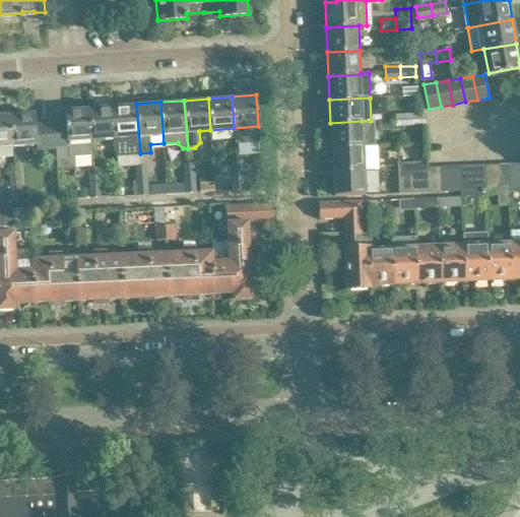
[(140,153),(136,104),(113,106),(115,138),(117,155),(140,153)]
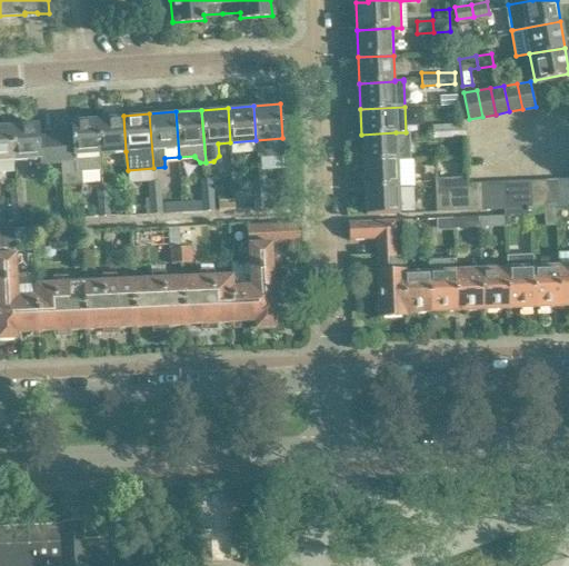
[(126,151),(123,116),(97,117),(99,152),(100,152),(126,151)]
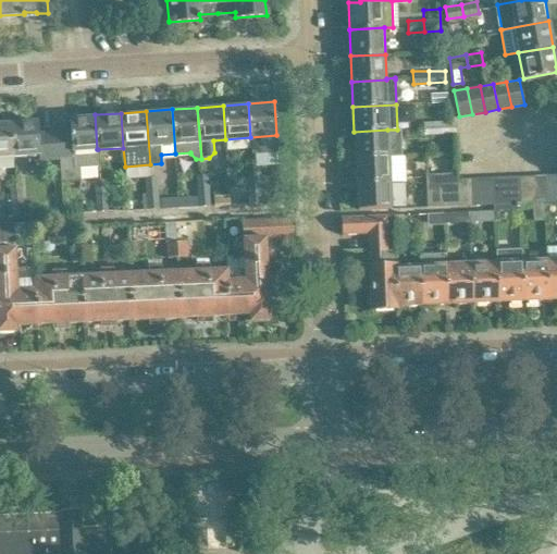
[(97,149),(95,114),(69,117),(70,130),(50,131),(52,159),(59,159),(60,180),(81,179),(79,167),(99,164),(98,149),(97,149)]
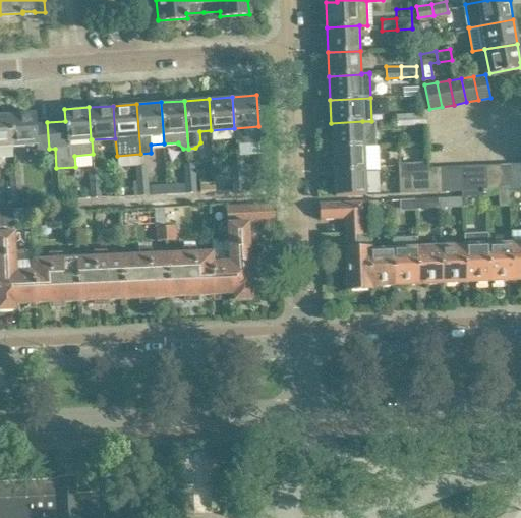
[(49,149),(47,122),(36,123),(35,112),(10,114),(12,146),(37,145),(37,150),(49,149)]
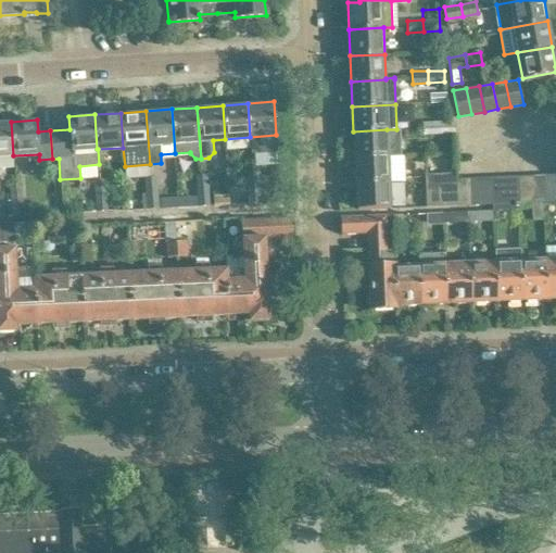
[(455,132),(455,120),(439,121),(440,133),(455,132)]
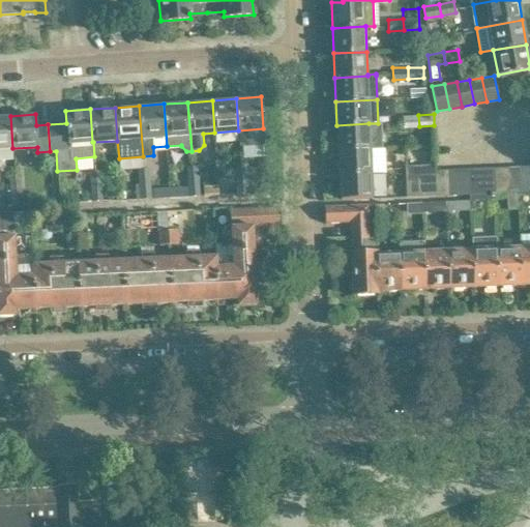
[(419,126),(418,115),(403,116),(403,127),(419,126)]
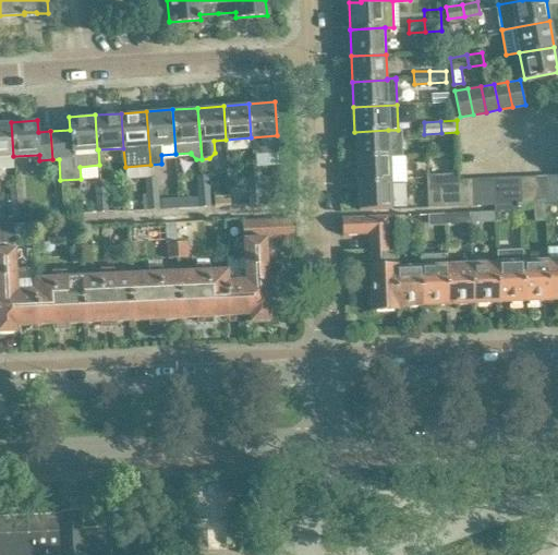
[(0,157),(13,156),(11,122),(0,122),(0,157)]
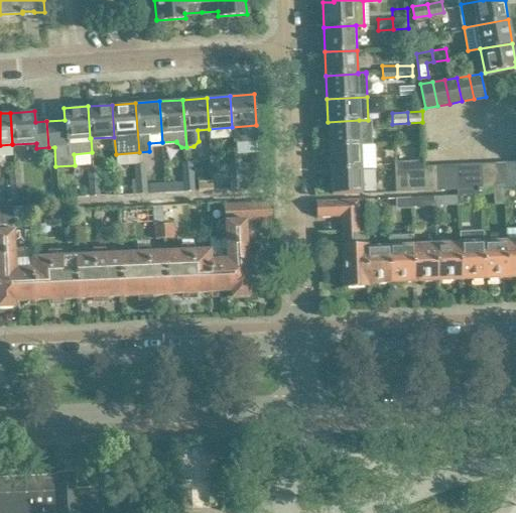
[(360,144),(359,120),(328,122),(329,145),(360,144)]
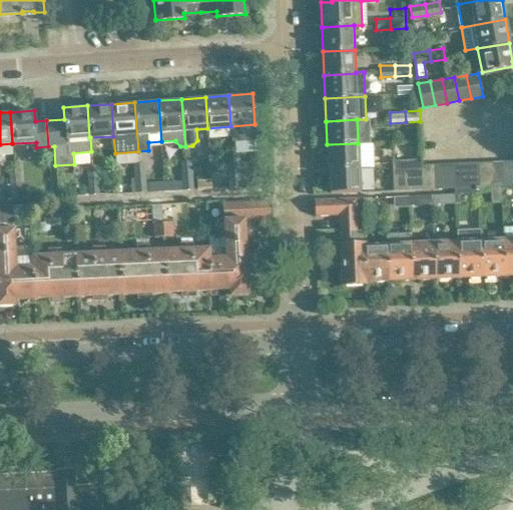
[(359,167),(358,143),(327,144),(328,168),(359,167)]
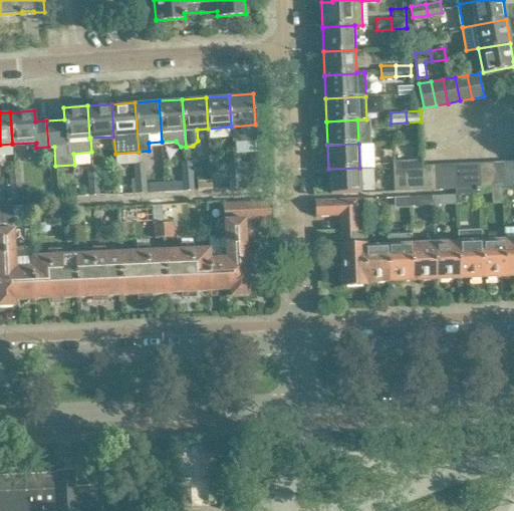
[(228,158),(229,173),(240,172),(239,157),(228,158)]
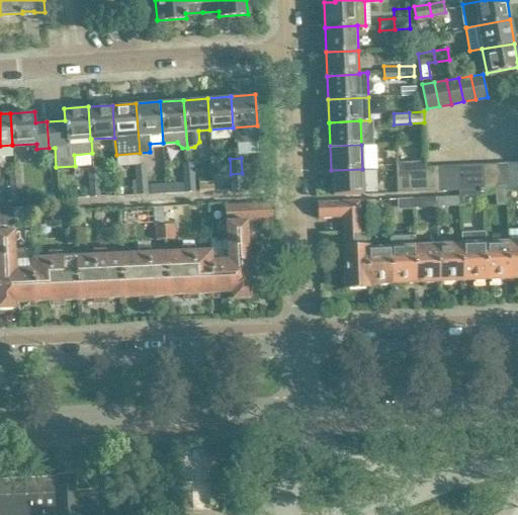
[(428,190),(427,167),(426,159),(396,161),(396,172),(412,172),(412,191),(428,190)]
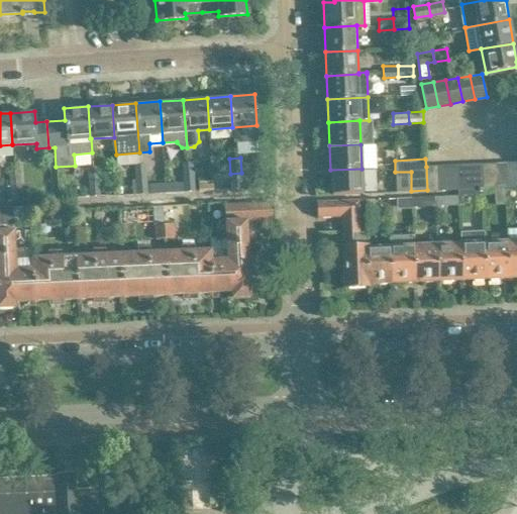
[(182,161),(183,176),(194,175),(193,161),(182,161)]
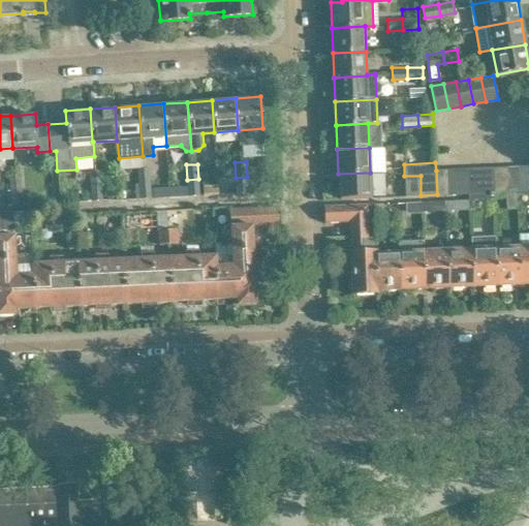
[(528,190),(528,165),(520,166),(521,191),(528,190)]
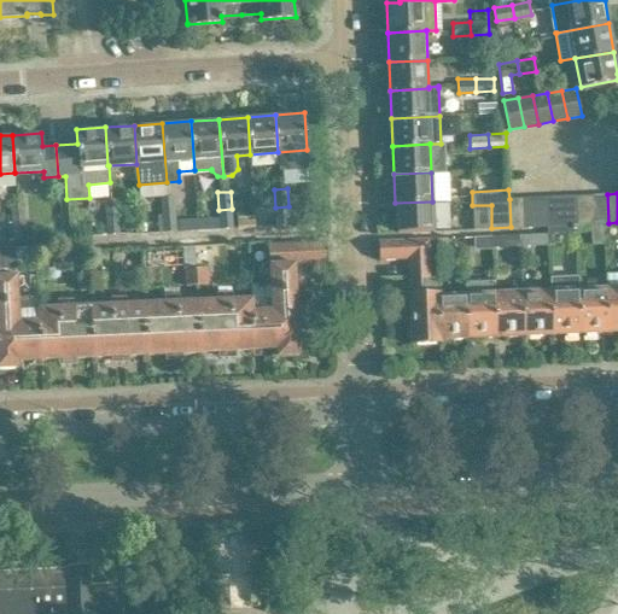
[(161,196),(162,214),(175,212),(174,194),(161,196)]
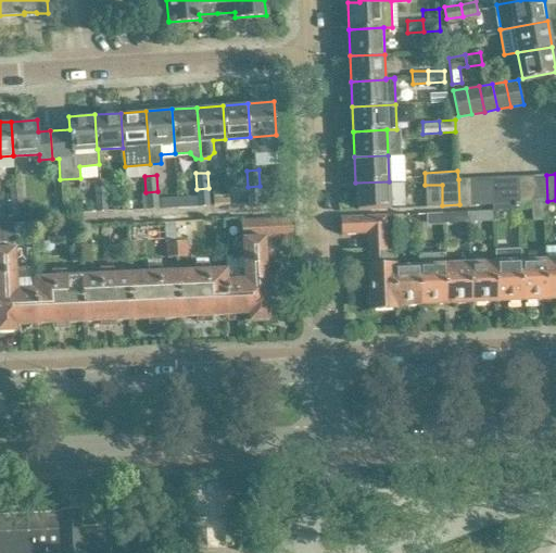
[(534,201),(533,175),(521,176),(522,202),(534,201)]
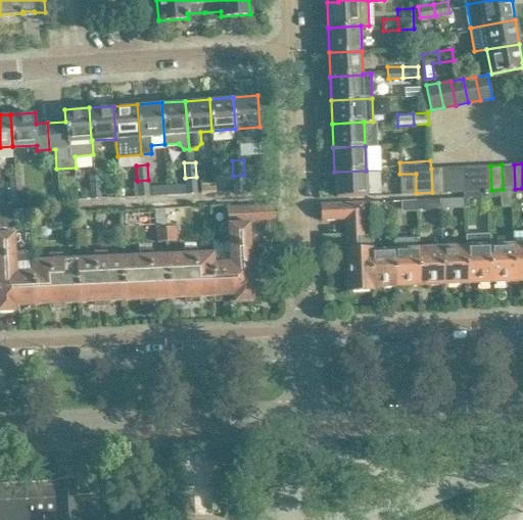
[(515,189),(514,164),(502,164),(503,189),(515,189)]
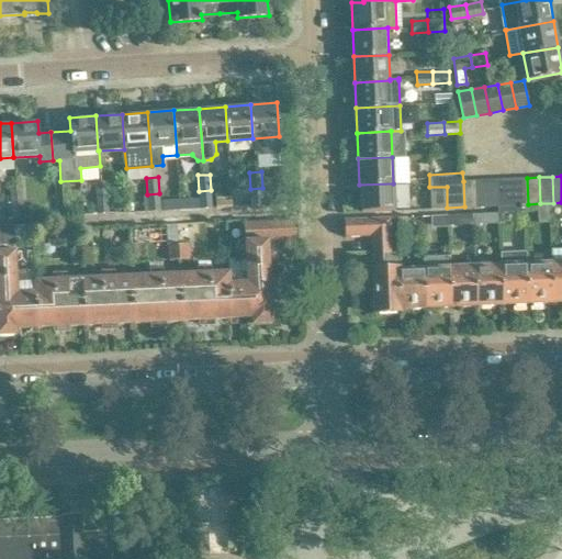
[(515,204),(514,178),(501,179),(503,205),(515,204)]
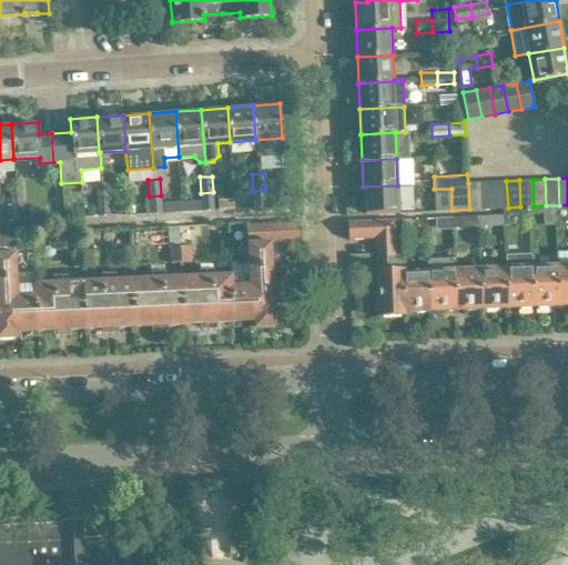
[(534,207),(533,180),(519,180),(520,207),(534,207)]
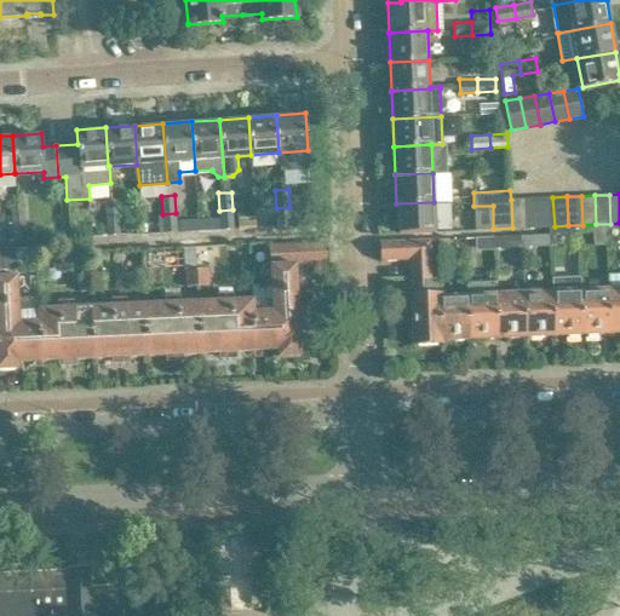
[(104,199),(105,217),(119,216),(118,197),(104,199)]
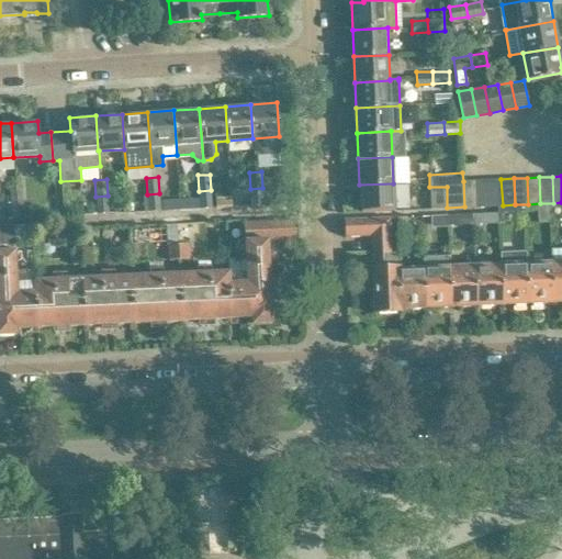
[(503,205),(501,179),(489,180),(490,205),(503,205)]
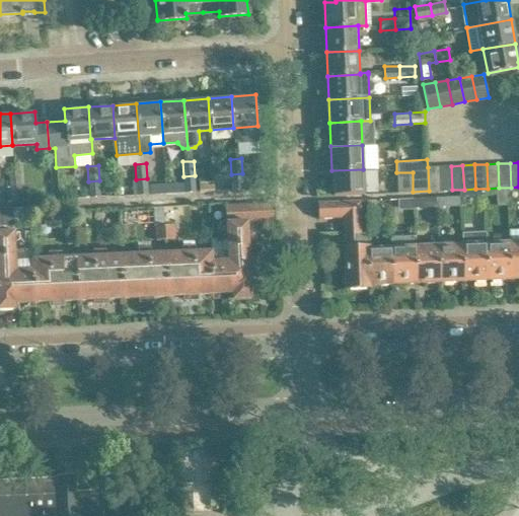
[(440,191),(439,166),(428,167),(429,191),(440,191)]
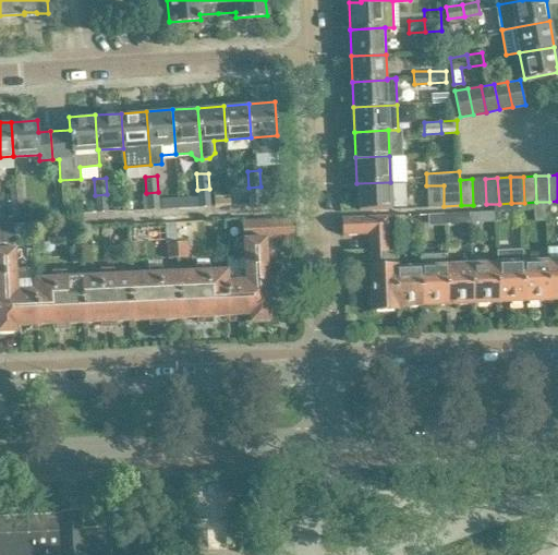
[(486,204),(485,179),(472,179),(473,205),(486,204)]
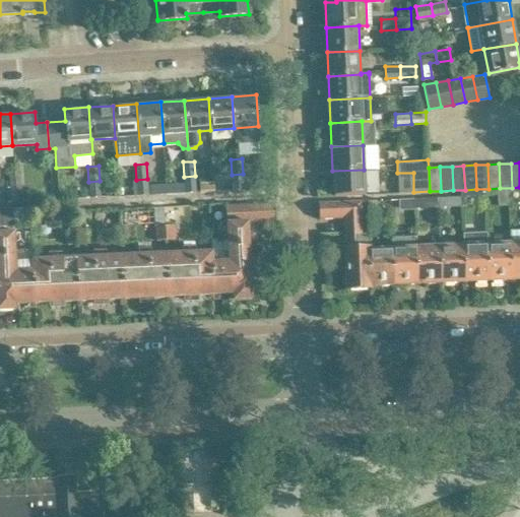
[(8,171),(10,186),(21,186),(20,170),(8,171)]
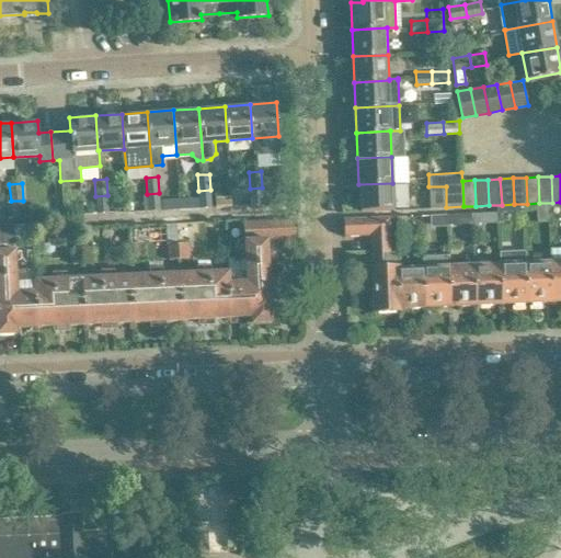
[(393,208),(392,183),(358,184),(359,211),(393,208)]
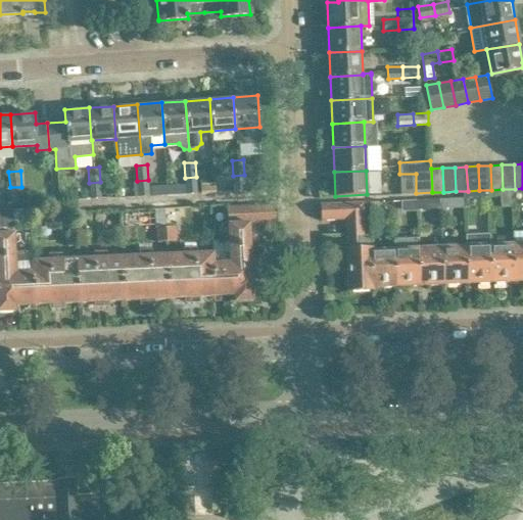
[(416,174),(399,174),(400,194),(416,193),(416,174)]
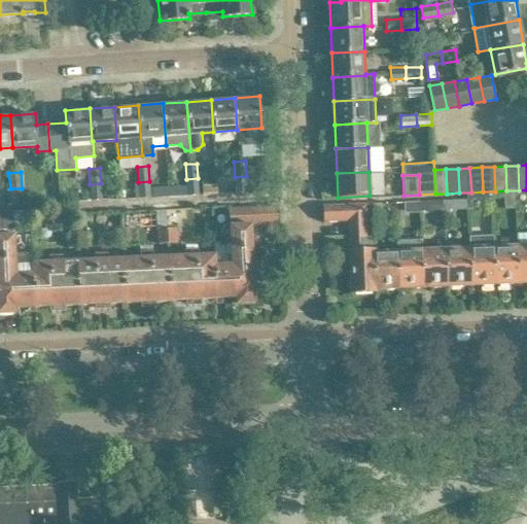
[(247,190),(246,176),(235,177),(236,191),(247,190)]
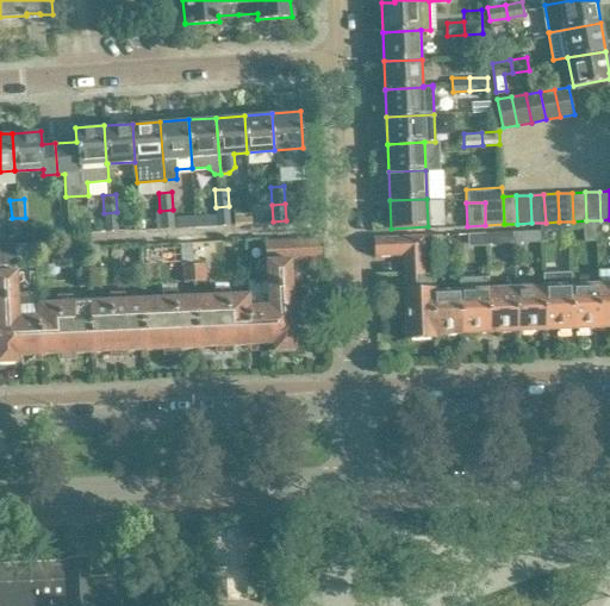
[(230,224),(229,206),(216,207),(217,225),(230,224)]
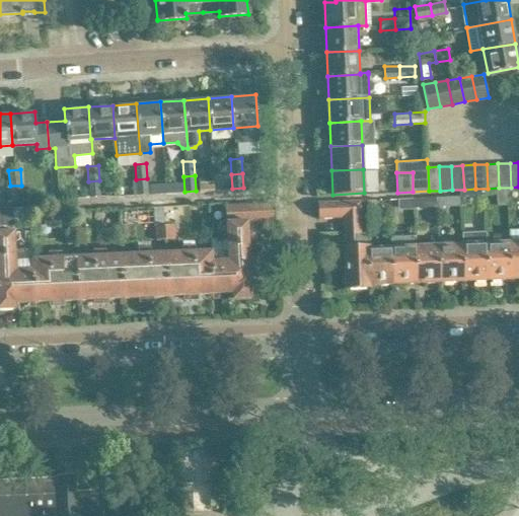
[(136,179),(132,179),(133,194),(137,193),(137,194),(148,194),(148,193),(147,178),(136,179)]
